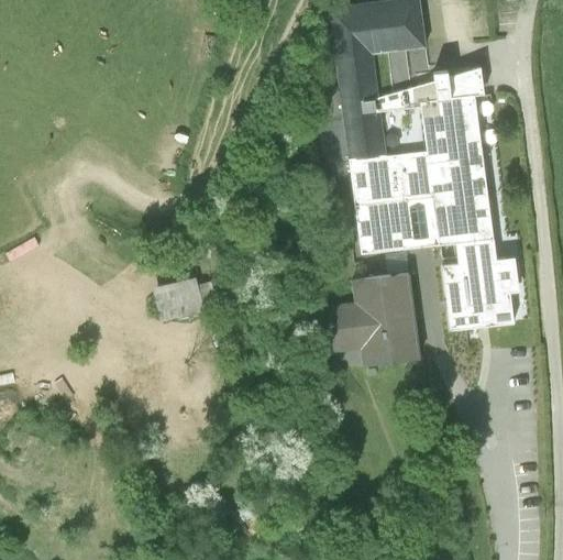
[(393,0),(330,9),(330,11),(337,10),(342,55),(337,56),(345,128),(319,131),(321,142),(320,142),(327,193),(353,188),(362,255),(405,249),(417,246),(418,251),(428,250),(427,245),(456,242),(493,237),(489,216),(471,67),(417,75),(419,86),(421,106),(428,151),(420,152),(417,135),(393,139),(388,110),(379,111),(377,99),(376,89),(375,81),(374,81),(373,73),(378,69),(379,65),(377,59),(374,57),(371,57),(371,53),(372,53),(372,51),(367,52),(366,47),(405,42),(406,48),(424,45),(421,23),(418,0),(393,0)]
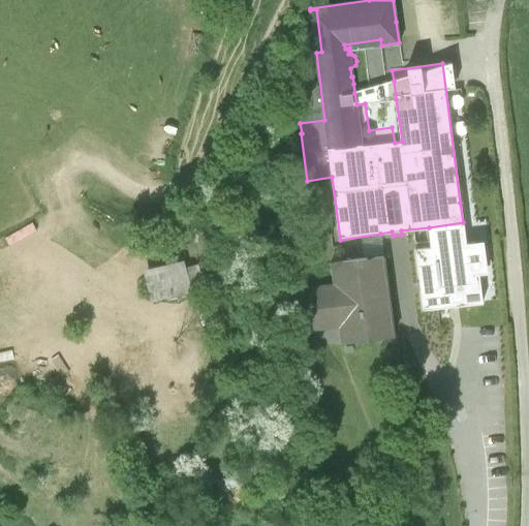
[(393,0),(396,22),(406,21),(403,0),(393,0)]
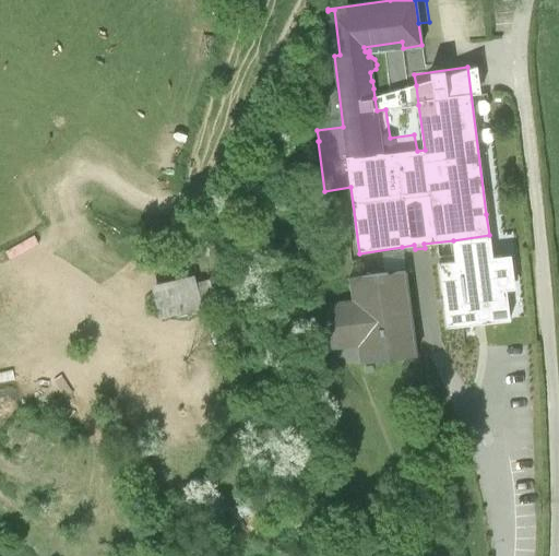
[(383,95),(375,98),(377,110),(385,109),(418,105),(416,85),(383,95)]
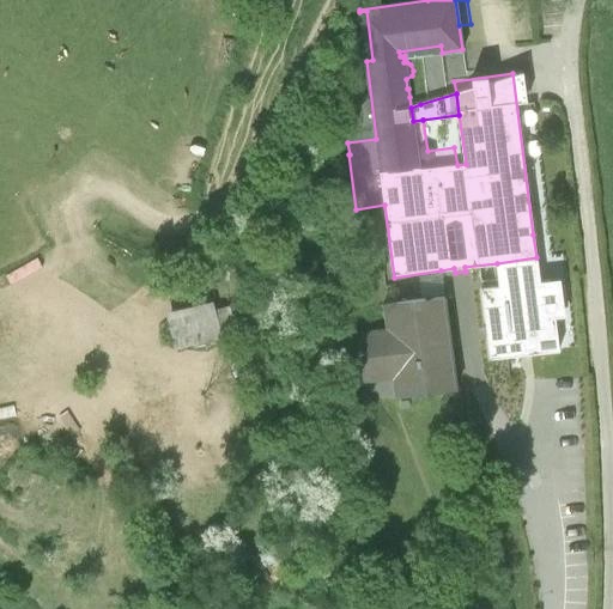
[(419,96),(410,97),(411,108),(420,104),(419,96)]
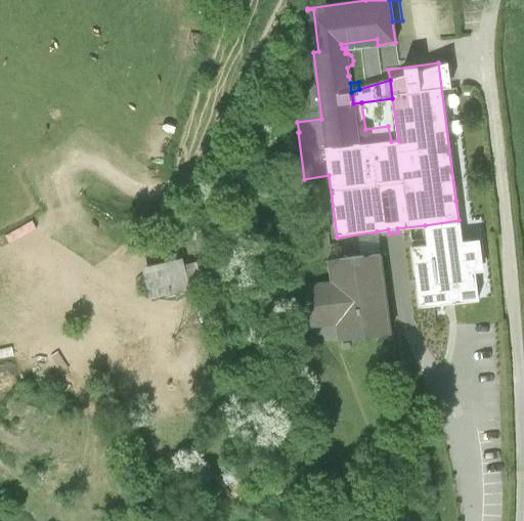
[(427,245),(411,247),(420,307),(478,300),(475,270),(483,269),(479,239),(462,241),(459,220),(425,225),(427,245)]
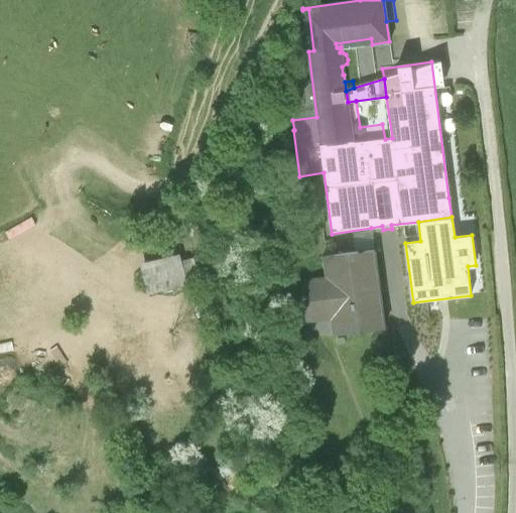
[(113,267),(122,269),(126,250),(118,248),(113,267)]
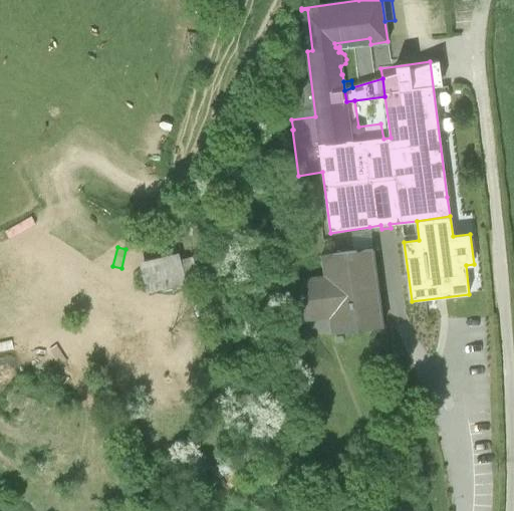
[(145,285),(185,278),(180,247),(140,253),(145,285)]
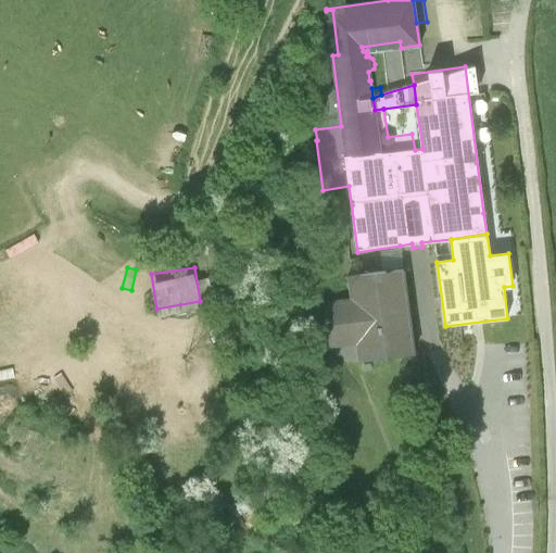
[(321,348),(356,344),(357,360),(414,354),(405,272),(349,277),(351,301),(317,304),(321,348)]
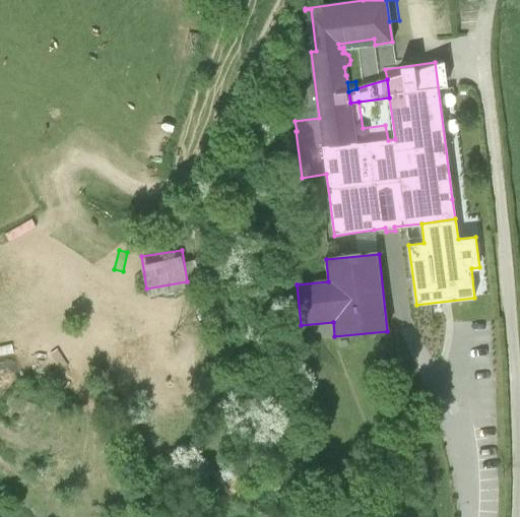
[(61,324),(81,315),(77,307),(57,315),(61,324)]
